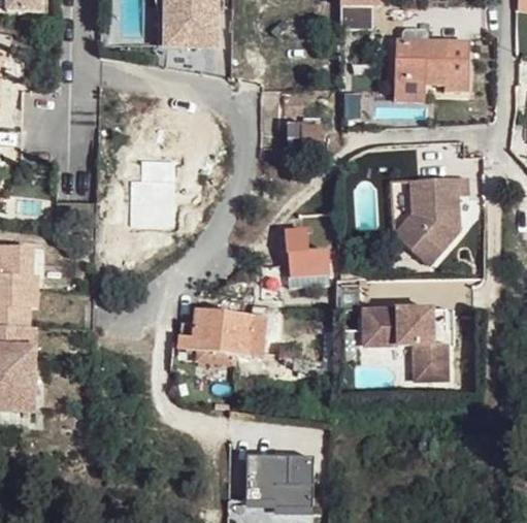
[(7,0),(7,8),(41,8),(41,0),(7,0)]
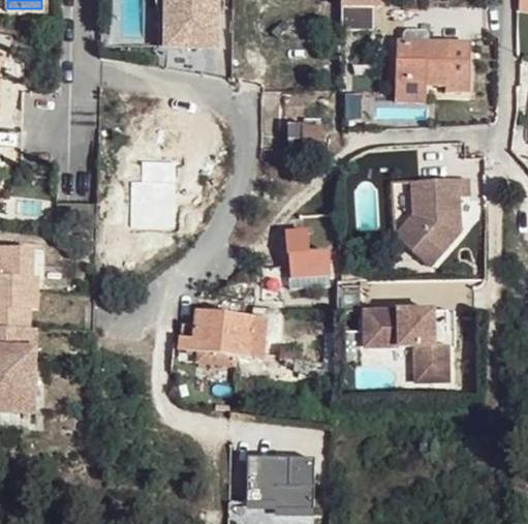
[(165,0),(165,44),(217,44),(216,0),(165,0)]
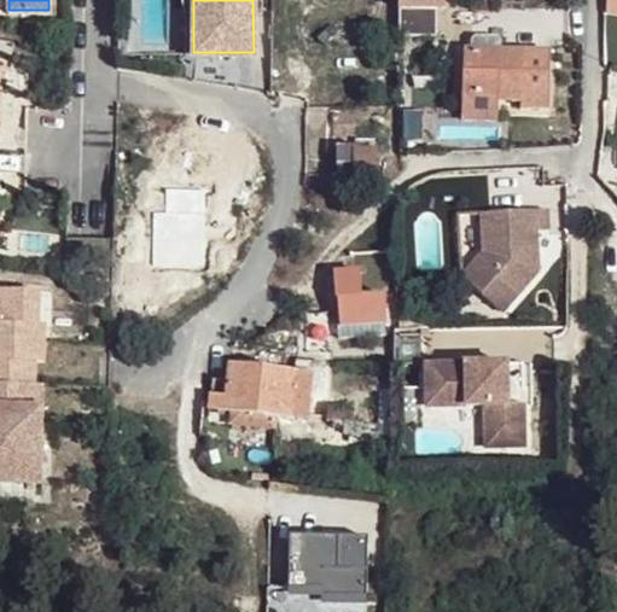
[(397,0),(397,33),(434,31),(434,4),(446,5),(446,0),(397,0)]
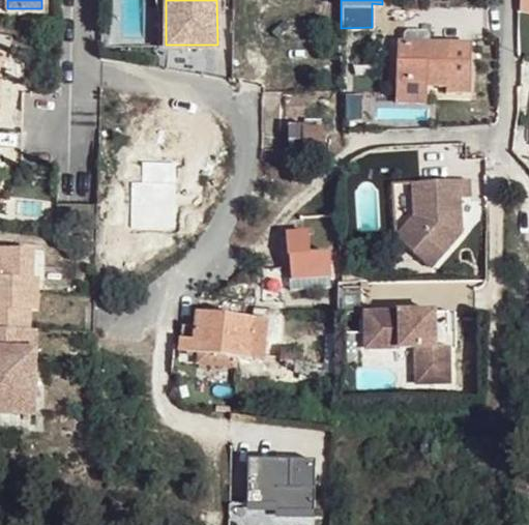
[(520,0),(519,7),(528,8),(528,0),(520,0)]
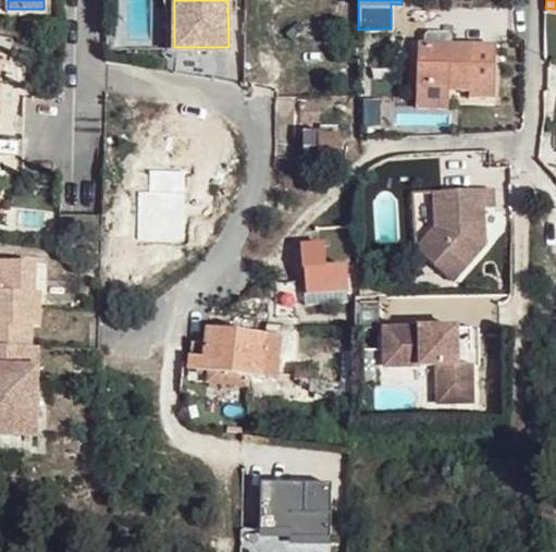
[(419,40),(417,102),(445,103),(446,86),(468,87),(468,93),(493,94),(494,43),(419,40)]
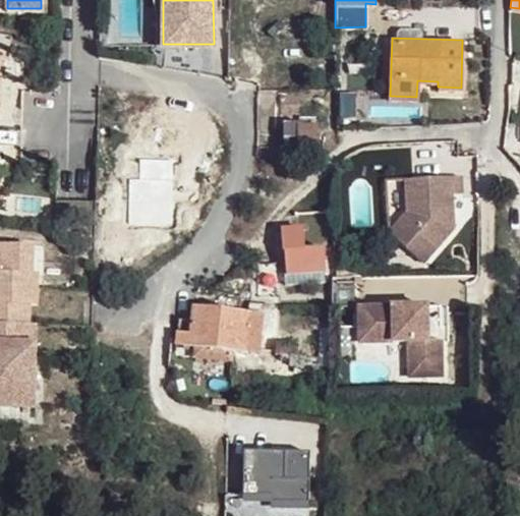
[(340,89),(340,114),(351,114),(351,89),(340,89)]
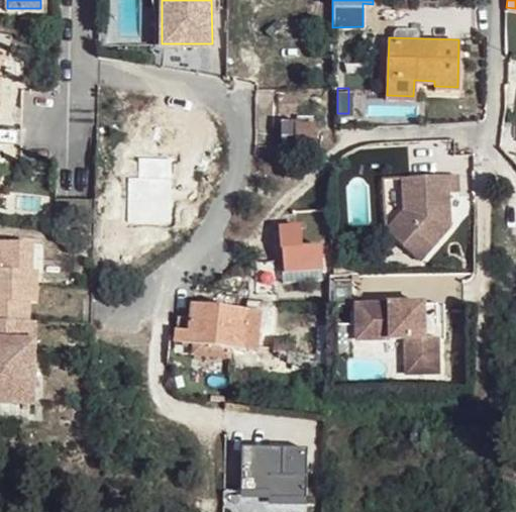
[(312,121),(312,114),(307,114),(307,115),(298,115),(297,119),(282,120),(283,143),(280,143),(281,149),(299,149),(299,148),(312,148),(312,136),(313,135),(313,121),(312,121)]
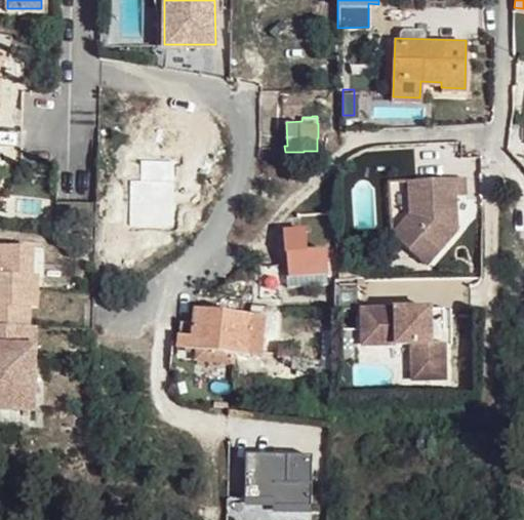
[(459,174),(403,177),(404,209),(386,230),(420,261),(451,225),(449,192),(460,192),(459,174)]
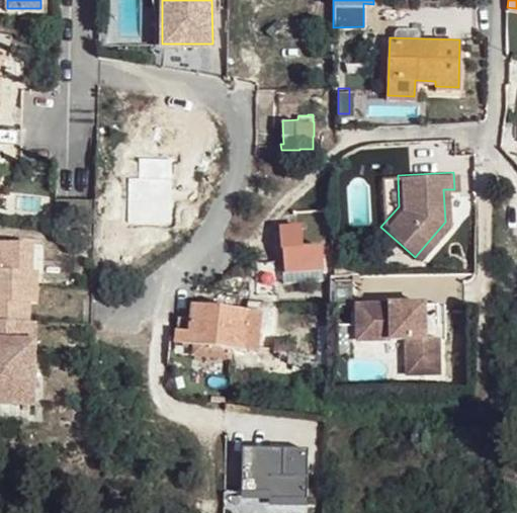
[(153,221),(152,214),(127,215),(127,210),(100,211),(101,230),(98,230),(99,259),(99,268),(114,268),(115,269),(123,269),(123,268),(127,268),(126,245),(151,245),(151,230),(151,221),(153,221)]
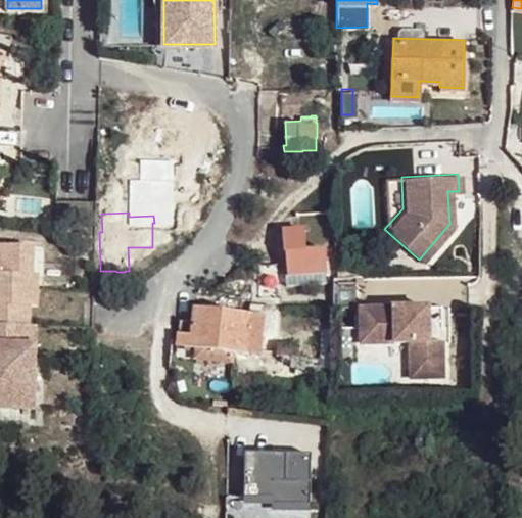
[(152,223),(152,232),(167,232),(168,223),(154,223),(152,223)]
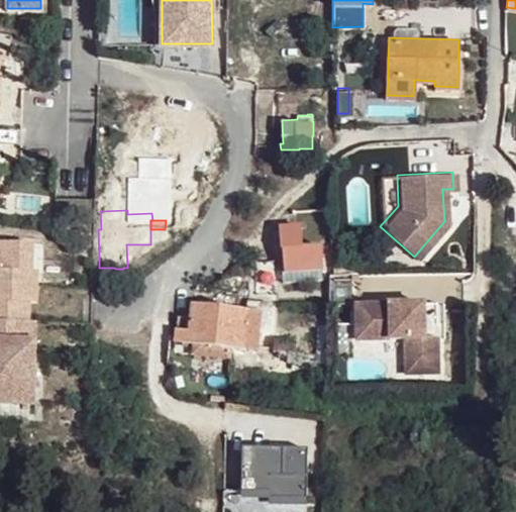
[(280,224),(284,269),(321,266),(322,266),(321,243),(301,244),(300,222),(280,224)]
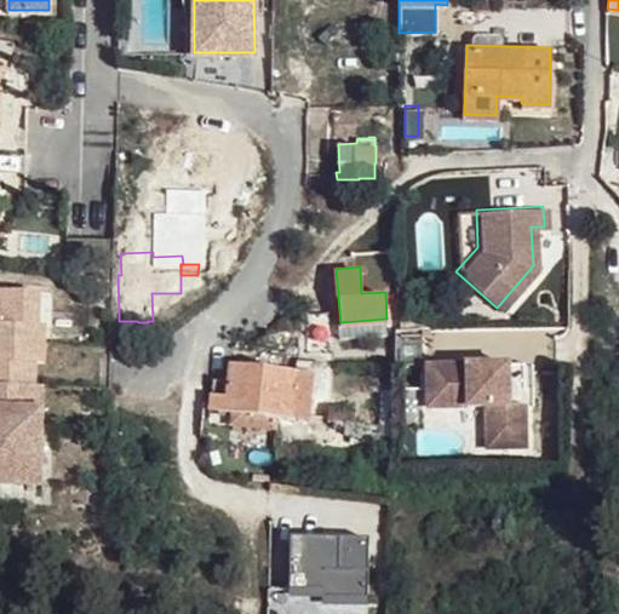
[(40,320),(40,287),(0,286),(0,379),(35,380),(35,357),(44,357),(45,321),(40,320)]
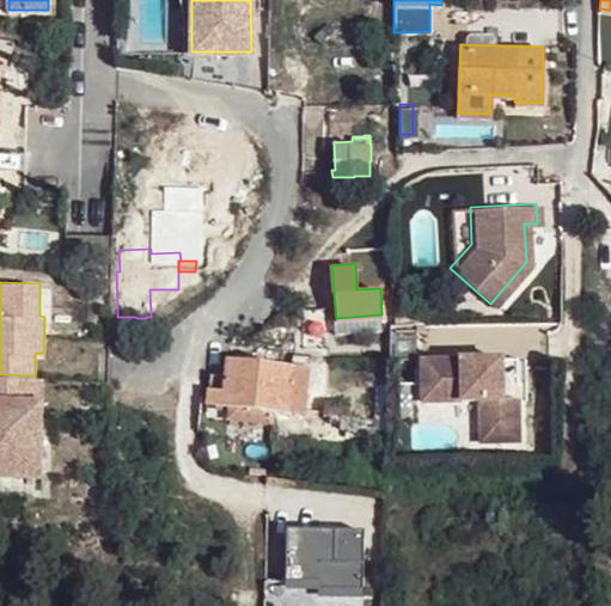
[(333,318),(334,330),(380,326),(380,314),(336,318),(333,318)]
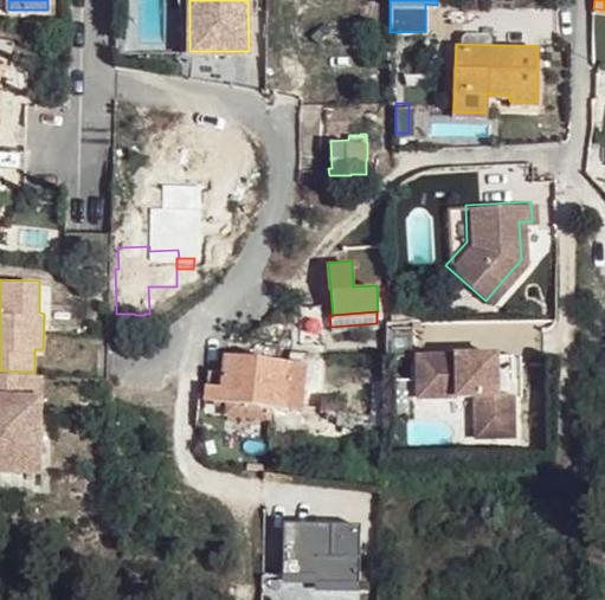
[(206,366),(203,397),(225,399),(224,412),(266,415),(268,404),(285,406),(303,408),(303,406),(304,394),(306,380),(315,381),(319,353),(304,350),(291,349),(290,360),(224,353),(221,368),(206,366)]
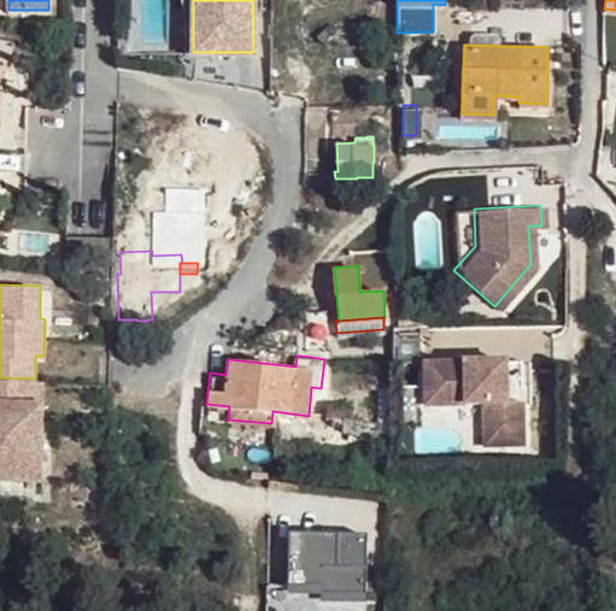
[(506,360),(508,399),(526,398),(523,359),(506,360)]
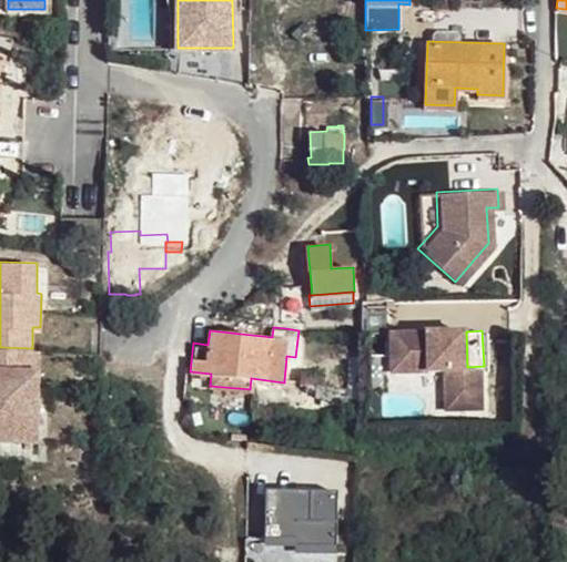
[(461,333),(385,334),(386,355),(404,354),(404,371),(439,370),(439,409),(476,408),(476,370),(461,370),(461,333)]
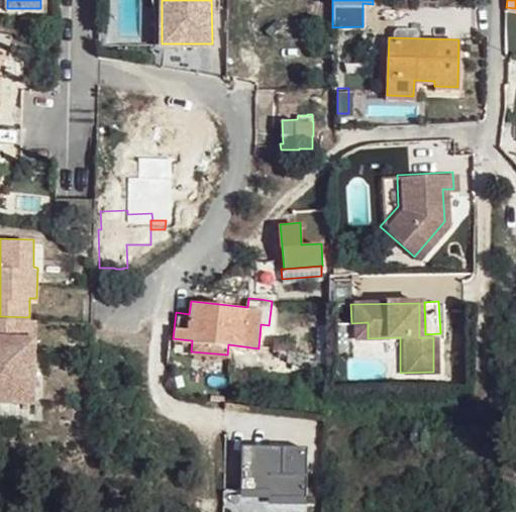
[(29,317),(0,316),(0,398),(34,399),(36,317),(29,317)]
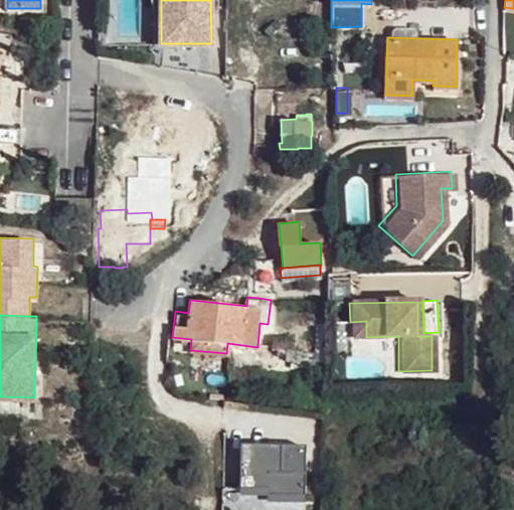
[(366,321),(350,322),(350,338),(366,337),(366,321)]
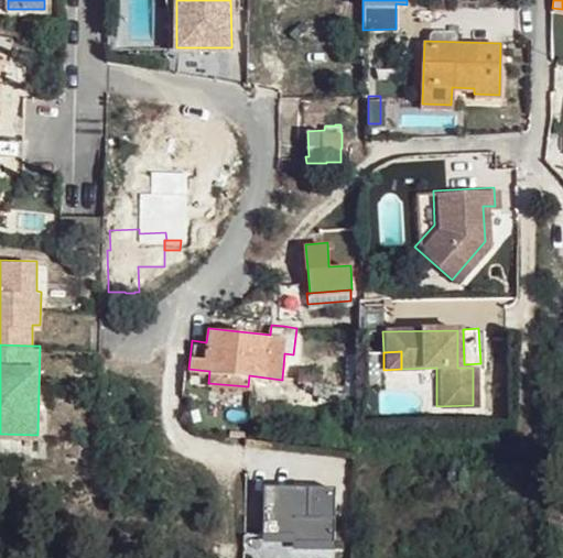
[(283,367),(282,378),(291,379),(293,368),(283,367)]
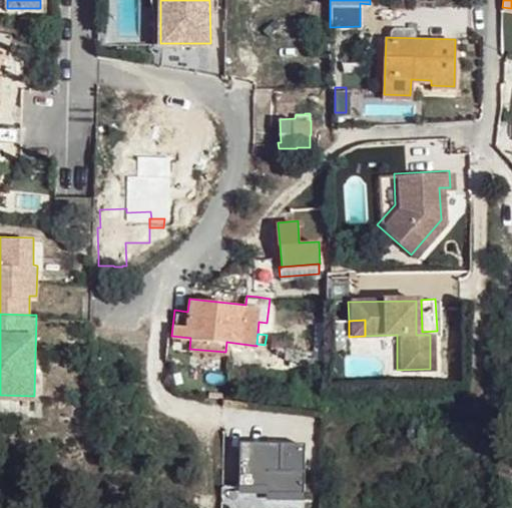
[(285,352),(284,357),(290,357),(290,358),(299,358),(300,348),(292,348),(292,346),(286,346),(285,346),(285,352)]
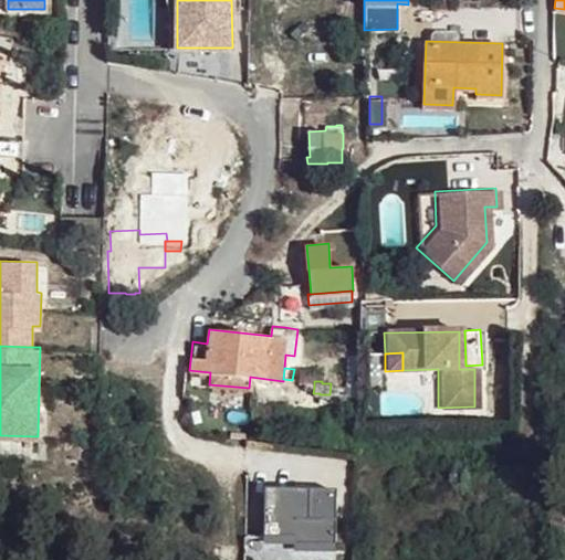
[(334,559),(334,489),(258,489),(257,559),(334,559)]
